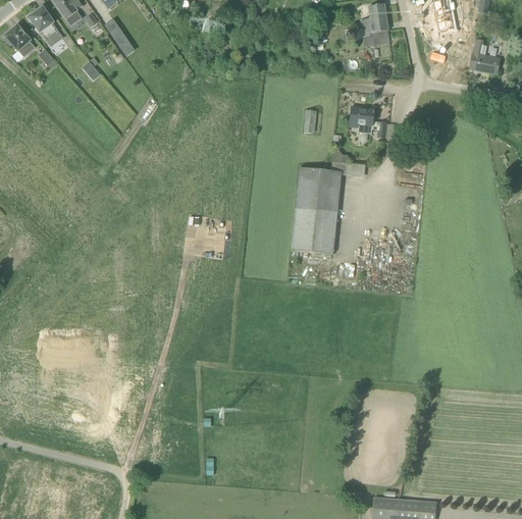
[(53,0),(65,18),(76,10),(76,9),(82,4),(79,0),(53,0)]
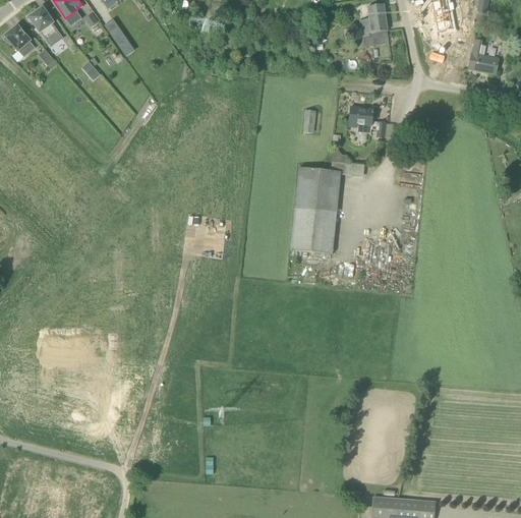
[(454,8),(453,1),(447,2),(447,0),(436,0),(430,1),(433,17),(435,22),(437,32),(452,29),(449,9),(454,8)]
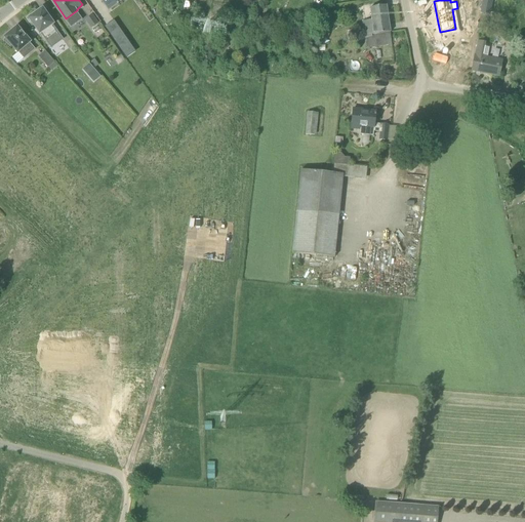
[(483,0),(481,10),(489,11),(491,0),(483,0)]
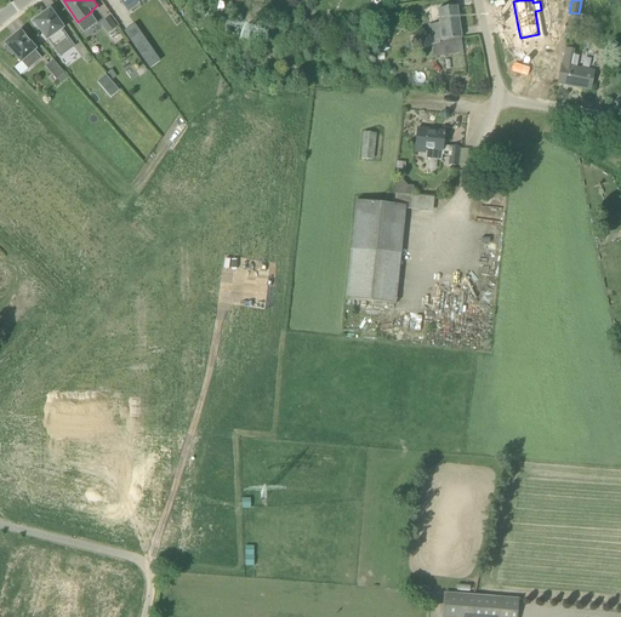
[(434,53),(463,50),(457,4),(438,6),(439,21),(429,22),(432,43),(434,53)]
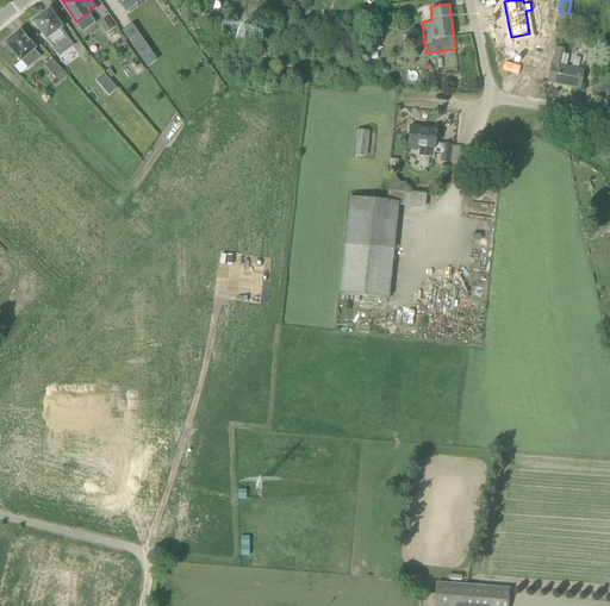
[(62,25),(49,7),(42,13),(39,12),(31,18),(37,26),(38,25),(47,36),(48,35),(53,42),(66,32),(61,25),(62,25)]
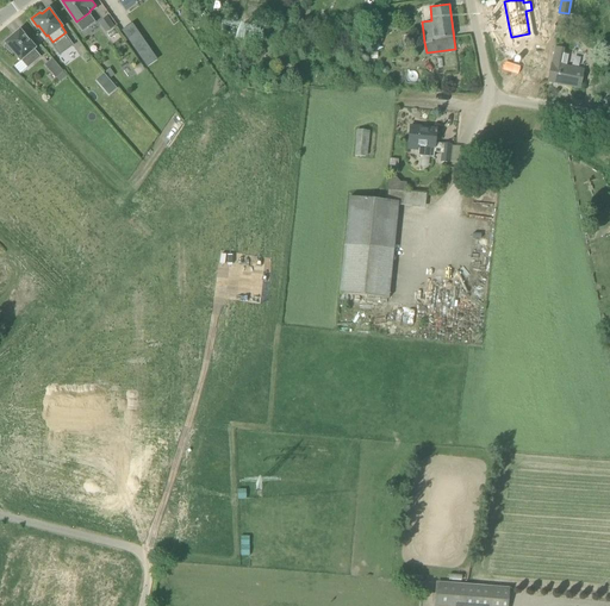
[(114,23),(109,14),(103,18),(105,20),(103,23),(106,29),(114,23)]
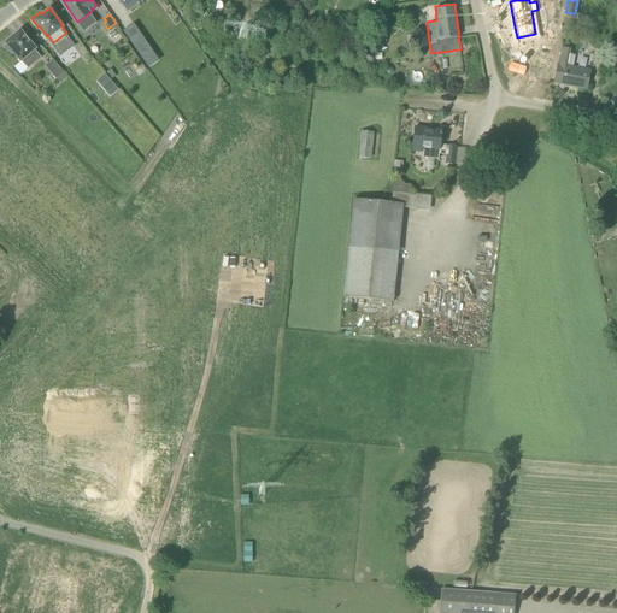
[(375,37),(386,40),(389,27),(378,23),(375,37)]
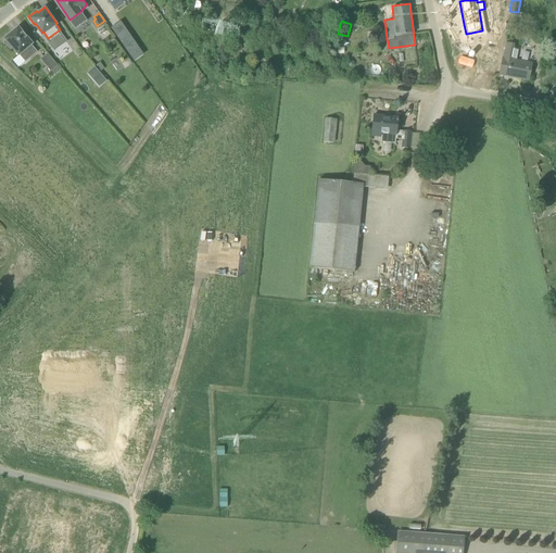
[(19,26),(5,37),(5,38),(4,40),(11,46),(12,45),(19,52),(24,48),(29,55),(36,49),(30,42),(32,41),(19,26)]
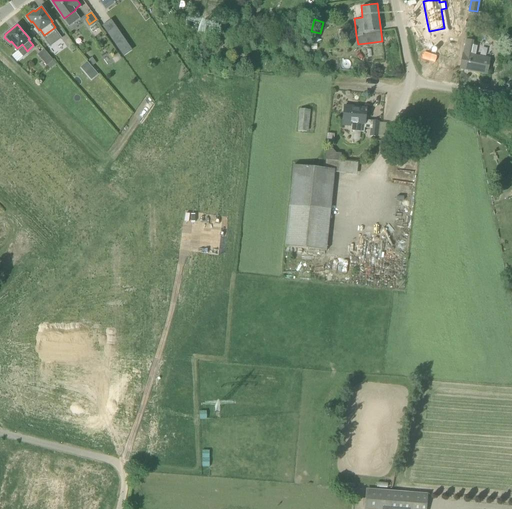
[(108,33),(116,44),(125,37),(117,27),(108,33)]
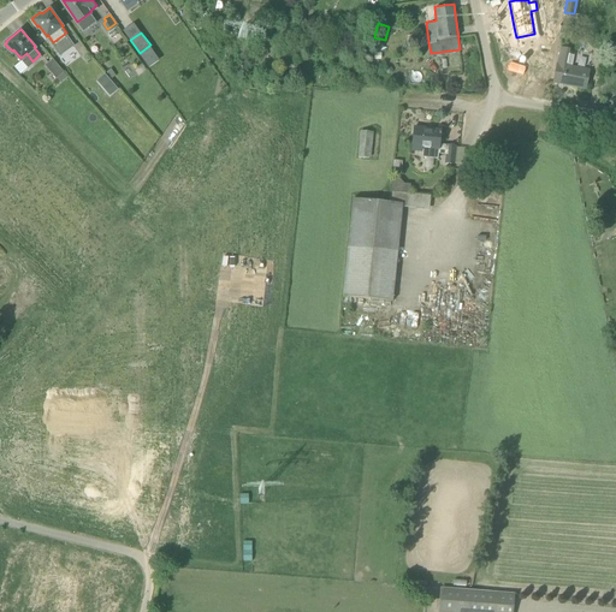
[(561,45),(558,55),(554,79),(555,77),(568,79),(567,82),(586,85),(588,69),(572,65),(574,54),(568,53),(569,46),(561,45)]
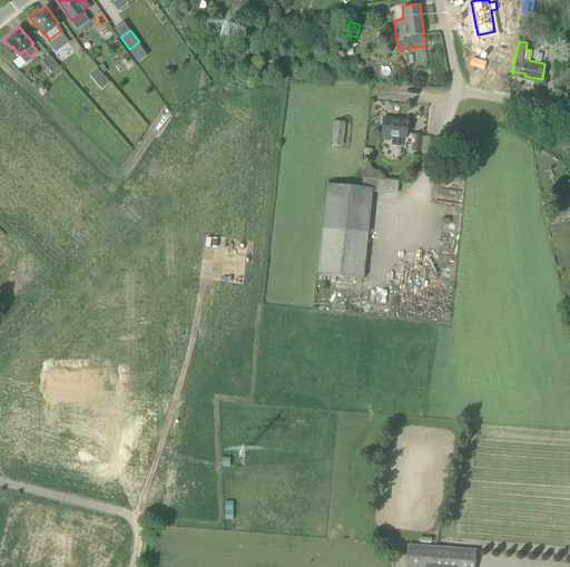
[(49,52),(42,58),(51,69),(52,69),(58,64),(49,52)]
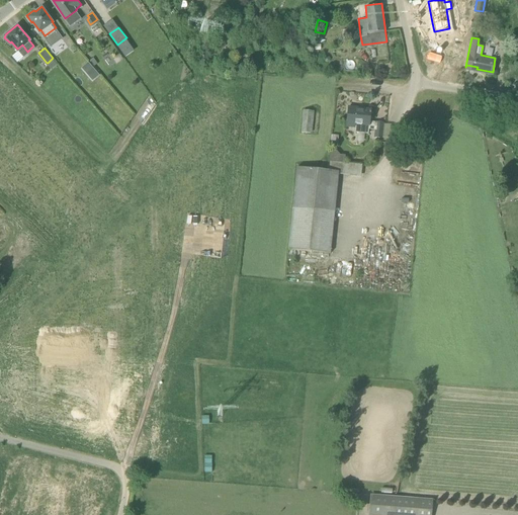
[(48,63),(52,67),(57,62),(53,58),(48,63)]
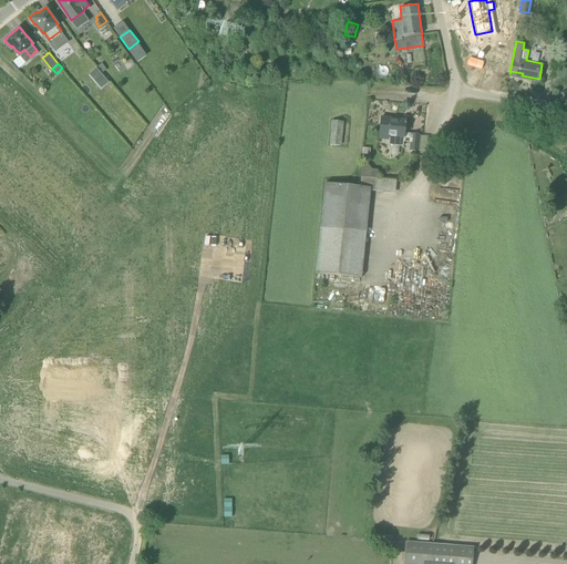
[(96,64),(89,71),(101,85),(109,79),(96,64)]
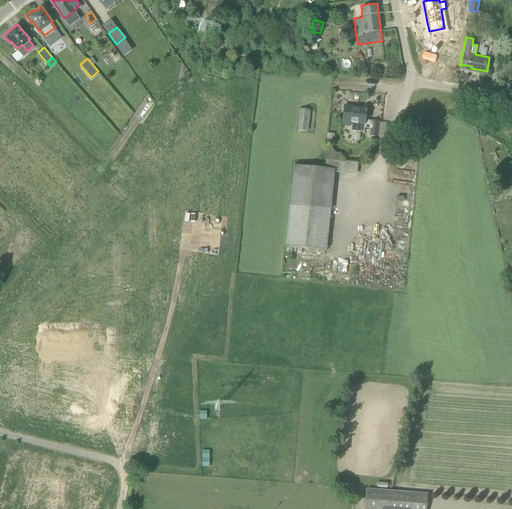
[(370,133),(377,133),(379,119),(365,117),(366,106),(365,107),(353,106),(353,104),(344,103),(343,120),(351,120),(350,128),(364,130),(364,125),(371,126),(370,133)]
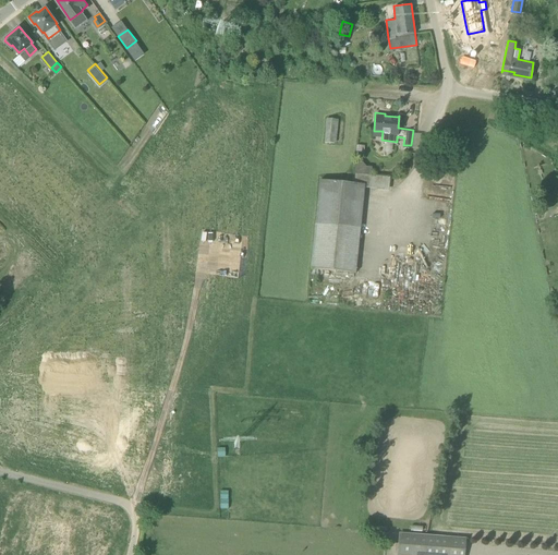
[(338,118),(326,117),(324,141),(336,142),(338,118)]
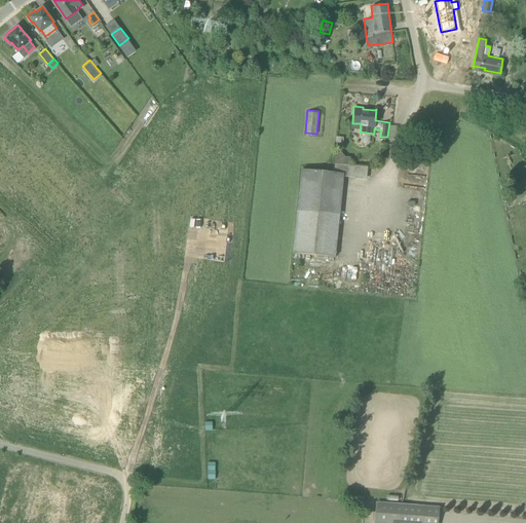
[(335,161),(333,171),(333,172),(343,173),(365,175),(366,169),(368,169),(368,164),(358,163),(335,161)]
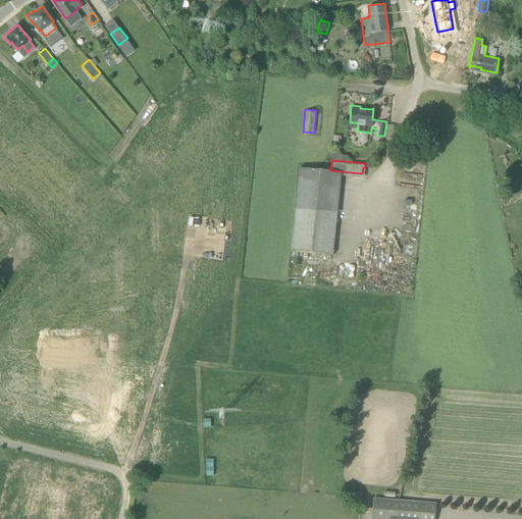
[(332,254),(341,171),(330,170),(330,169),(299,166),(291,249),(332,254)]
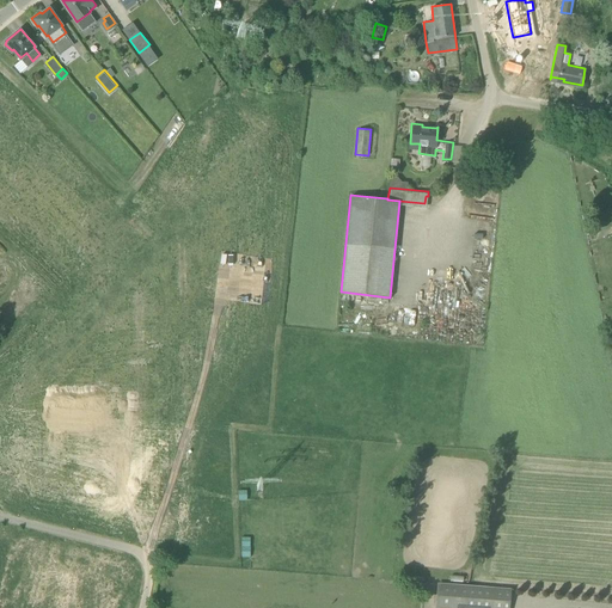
[(440,607),(509,607),(512,587),(438,582),(436,607),(440,607)]
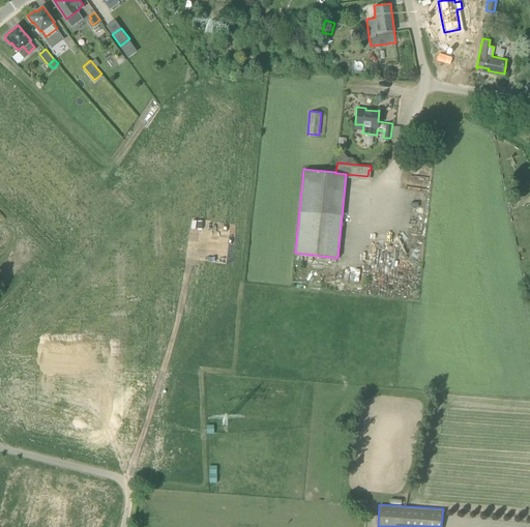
All buildings are outlined.
